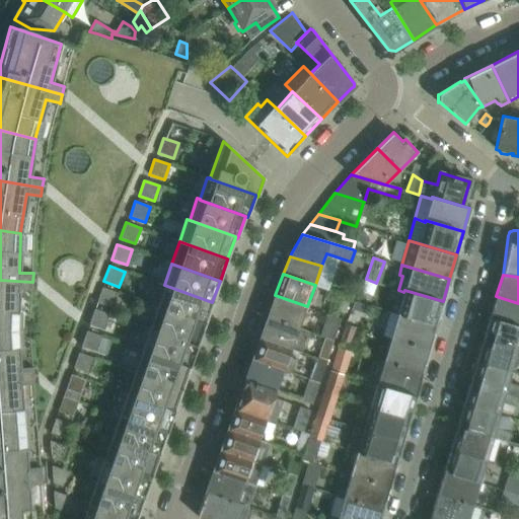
[(365,279),(360,292),(371,296),(376,283),(366,279),(365,279)]
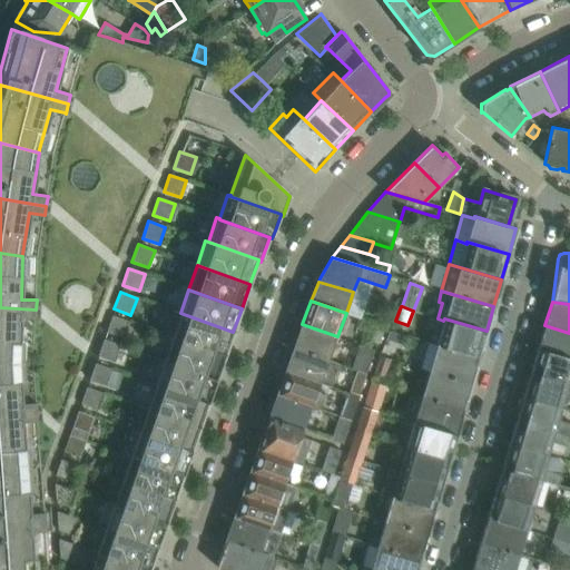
[(36,318),(36,310),(0,307),(0,362),(18,362),(18,360),(20,318),(36,318)]
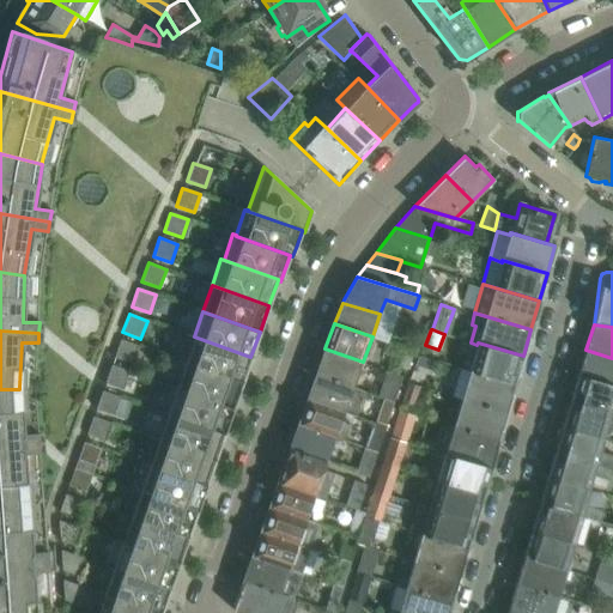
[(242,383),(250,357),(194,337),(184,363),(242,383)]
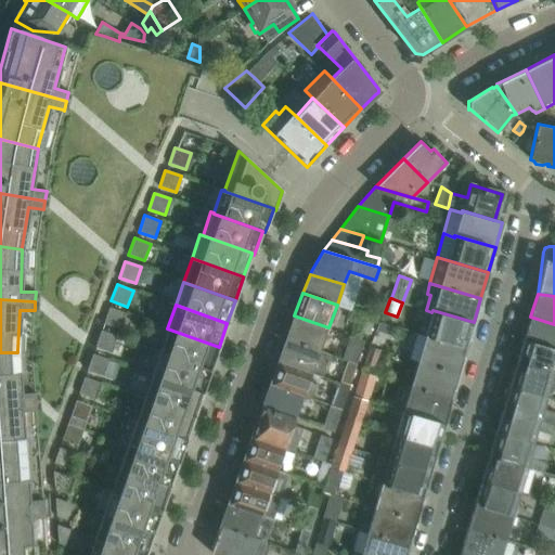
[(125,313),(108,308),(103,324),(119,330),(125,313)]
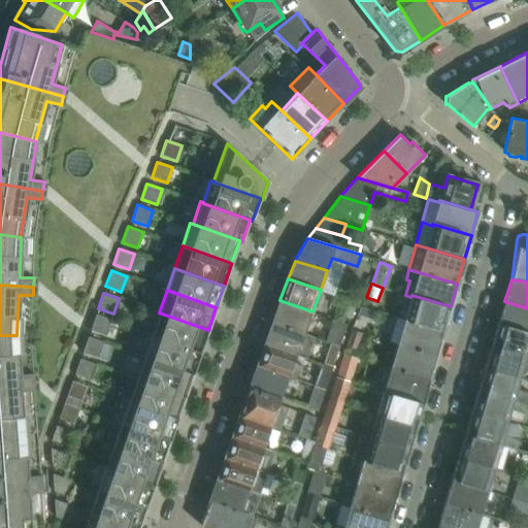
[(443,330),(451,306),(411,295),(410,297),(404,319),(443,330)]
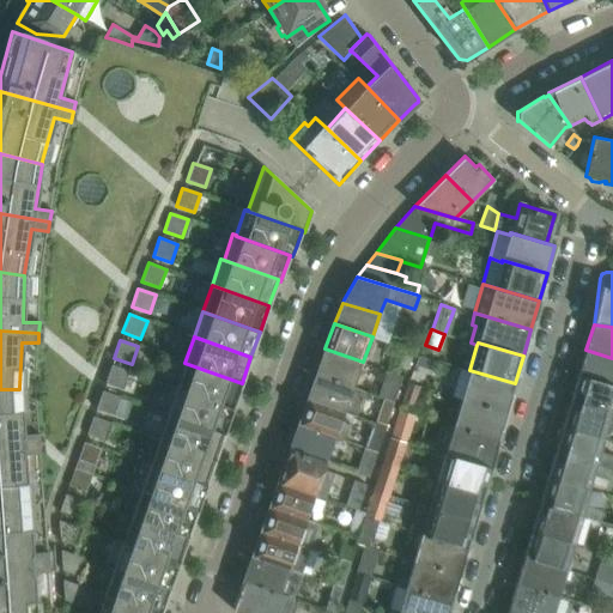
[(353,387),(363,362),(325,349),(315,374),(353,387)]
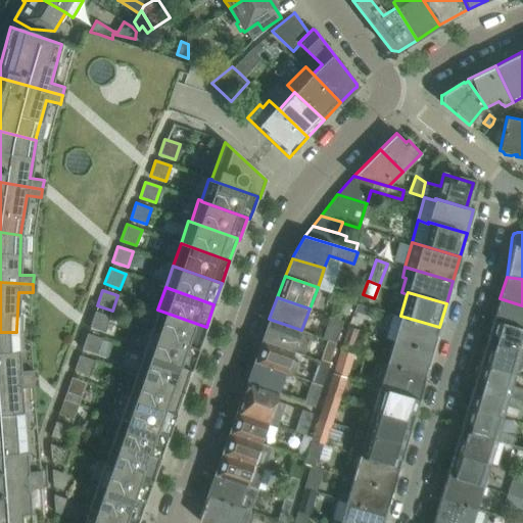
[(353,302),(352,301),(343,297),(337,312),(347,316),(353,302)]
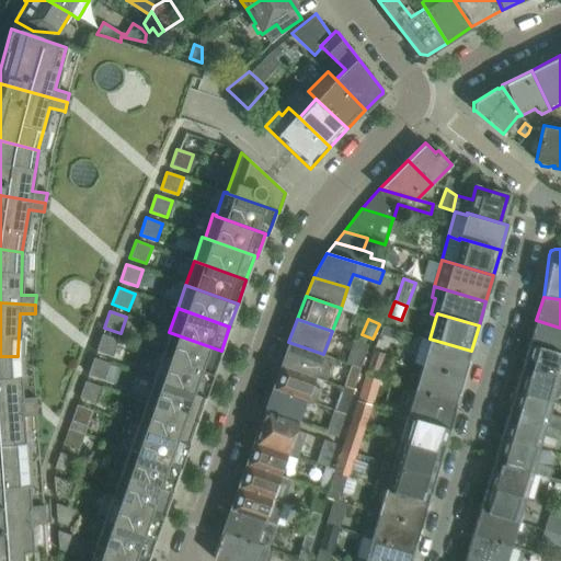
[(560,328),(536,320),(529,344),(560,353),(560,328)]
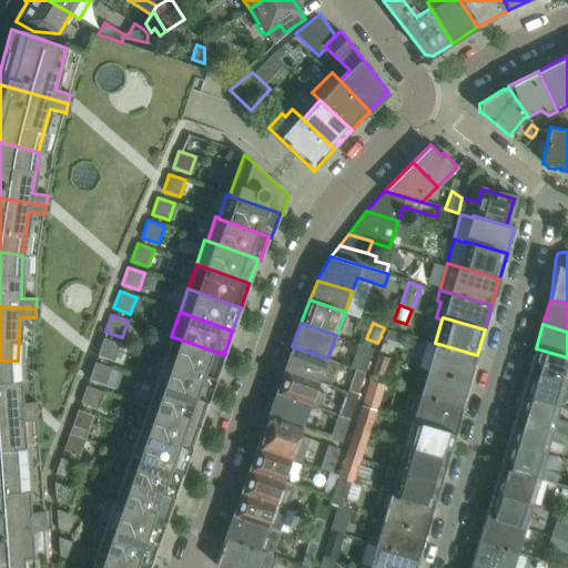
[(404,335),(404,333),(388,328),(384,340),(399,344),(402,334),(404,335)]
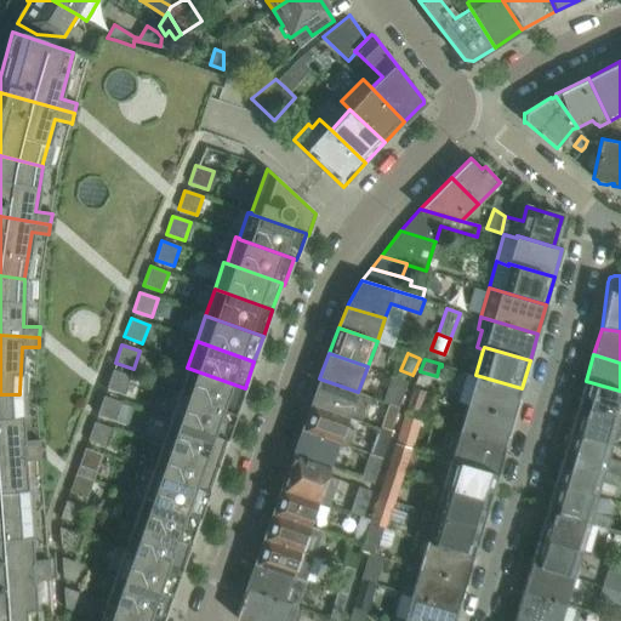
[(235,414),(245,388),(187,368),(178,393),(235,414)]
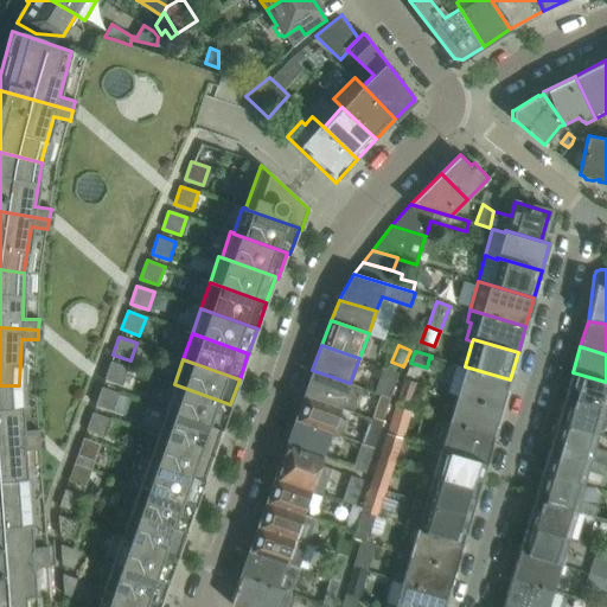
[(127,368),(109,362),(103,379),(121,387),(127,368)]
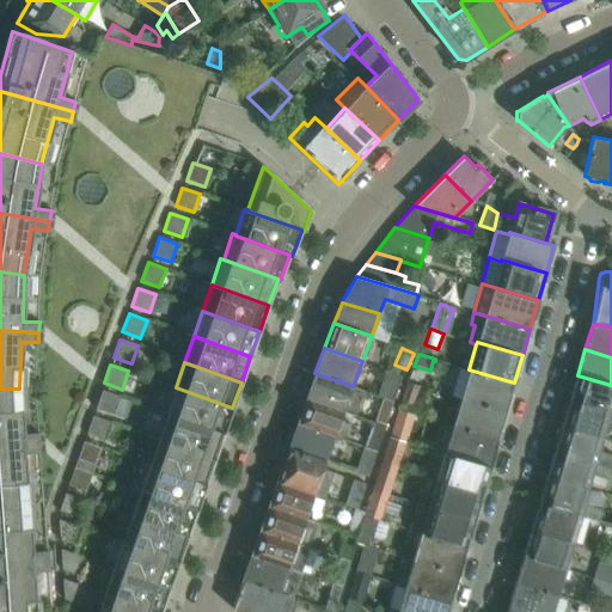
[(460,367),(452,395),(460,397),(507,410),(514,383),(469,369),(460,367)]
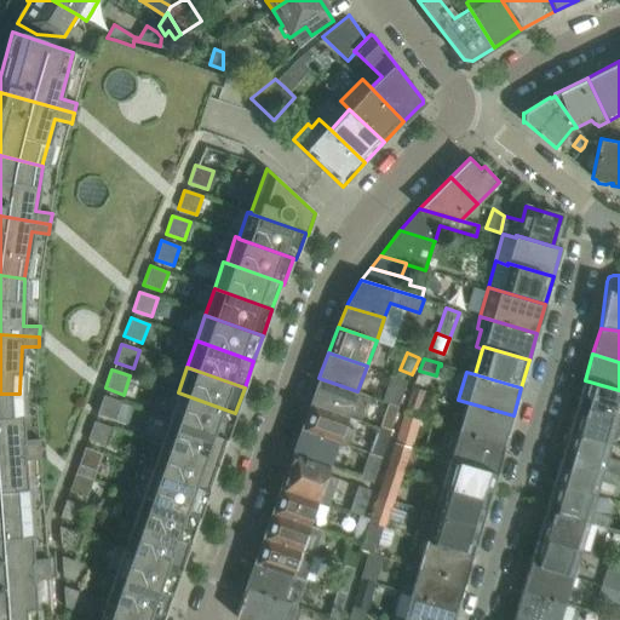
[(408,382),(407,382),(391,375),(383,401),(388,403),(388,402),(400,406),(408,382)]
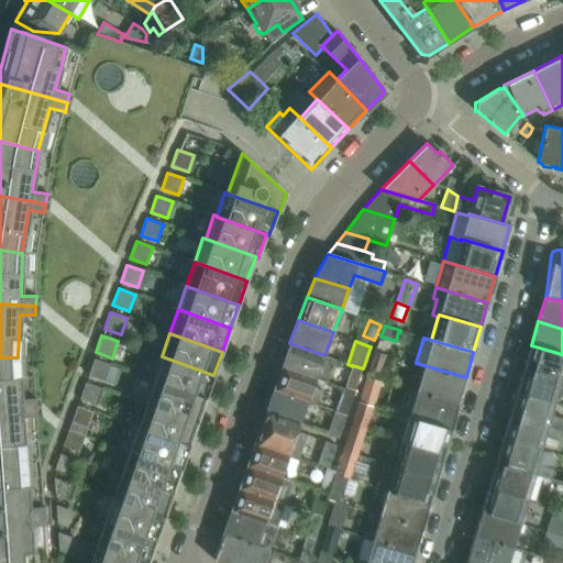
[(324,356),(324,355),(289,343),(282,366),(317,378),(326,382),(334,360),(324,356)]
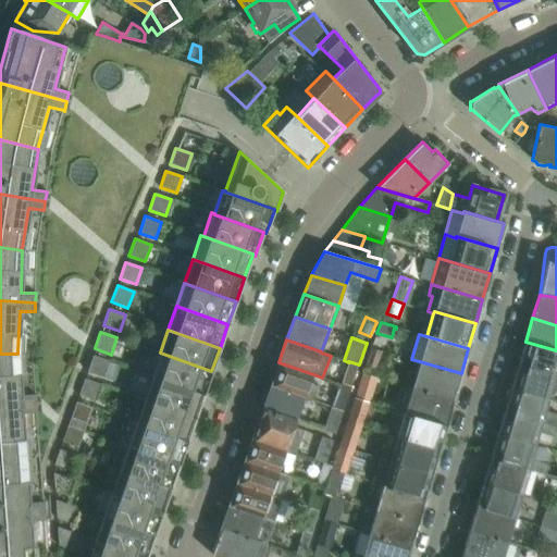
[(556,375),(556,370),(556,350),(525,342),(518,364),(556,375)]
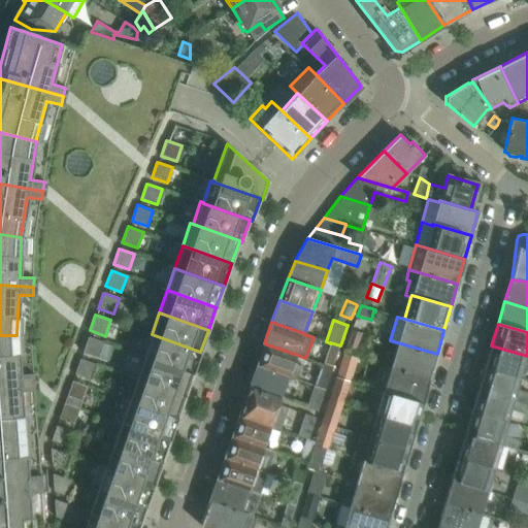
[(361,333),(352,330),(347,347),(356,350),(361,333)]
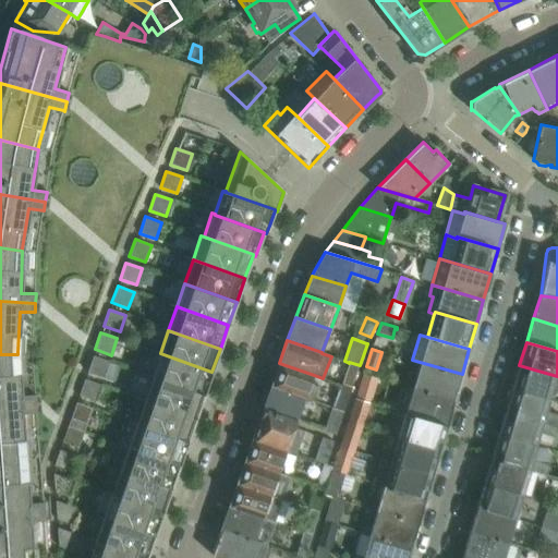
[(211,372),(160,353),(152,377),(204,396),(211,372)]
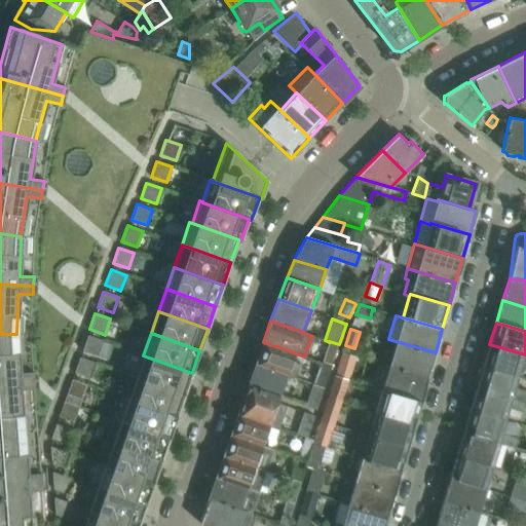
[(16,335),(16,334),(0,334),(0,383),(35,381),(34,373),(20,374),(16,335)]
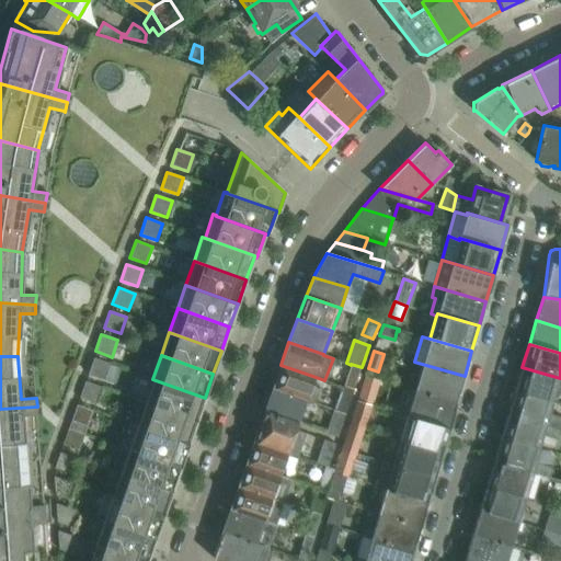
[(110,364),(93,358),(87,375),(103,380),(110,364)]
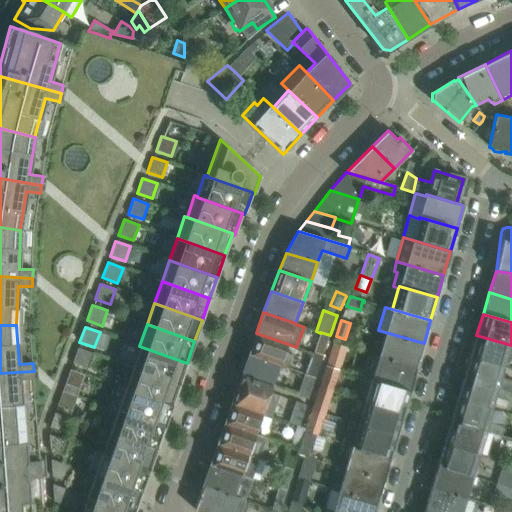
[(322,356),(330,335),(320,332),(320,333),(313,353),(322,356)]
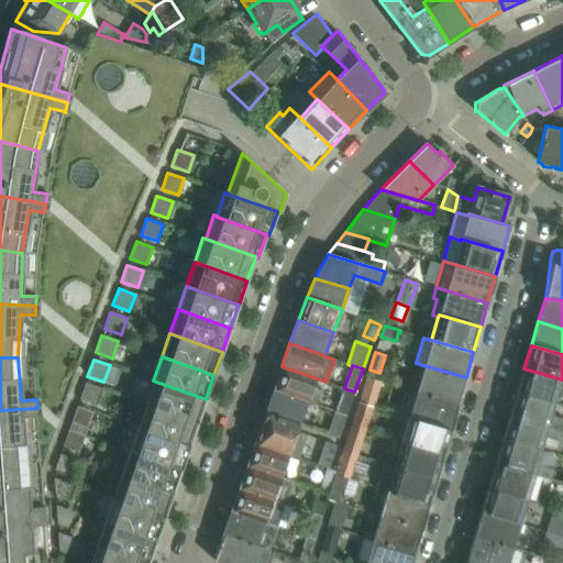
[(459,403),(466,377),(423,365),(423,367),(417,390),(459,403)]
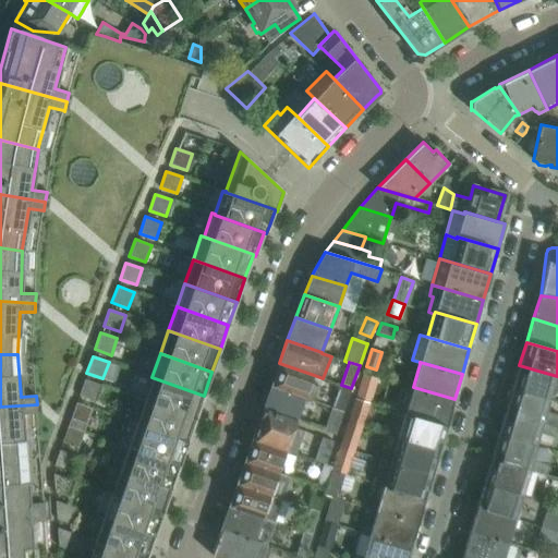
[(319,388),(311,385),(314,375),(279,363),(270,386),(305,398),(314,401),(319,388)]
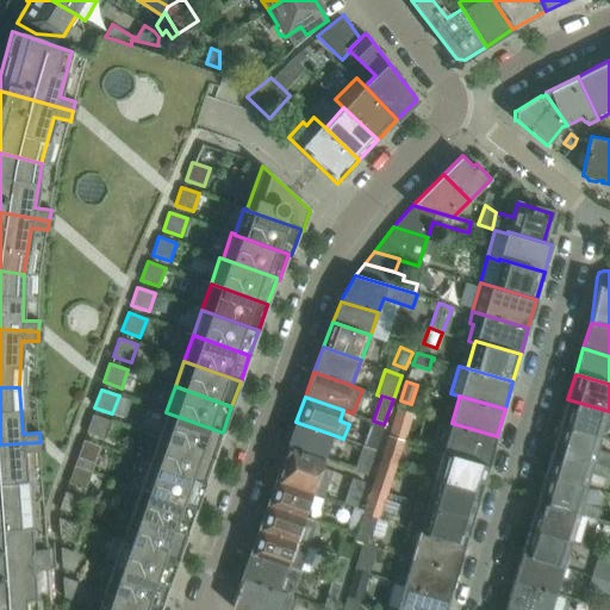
[(609,410),(609,411),(567,399),(559,425),(601,437),(602,435),(609,430),(609,410)]
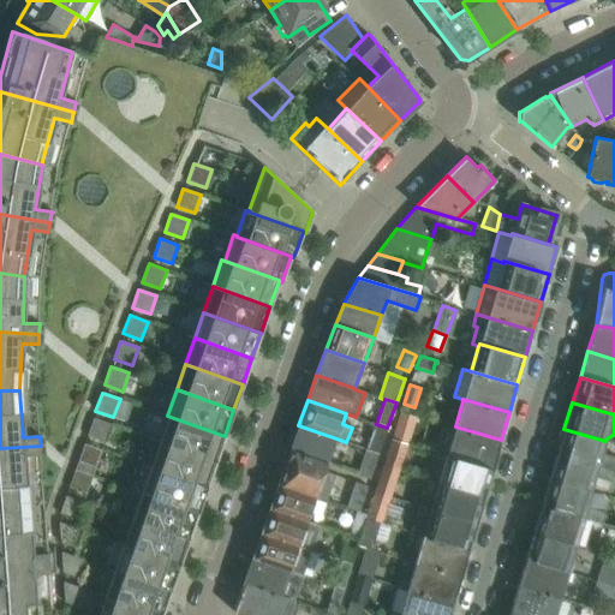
[(412,416),(401,412),(400,412),(394,430),(406,434),(412,416)]
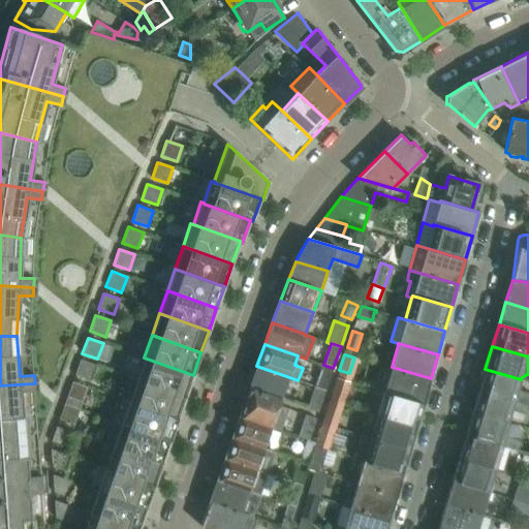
[(193,375),(144,358),(136,379),(185,397),(193,375)]
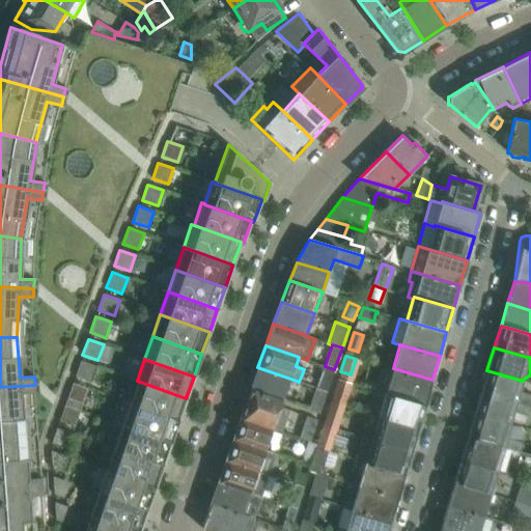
[(95,366),(80,361),(75,376),(90,383),(95,366)]
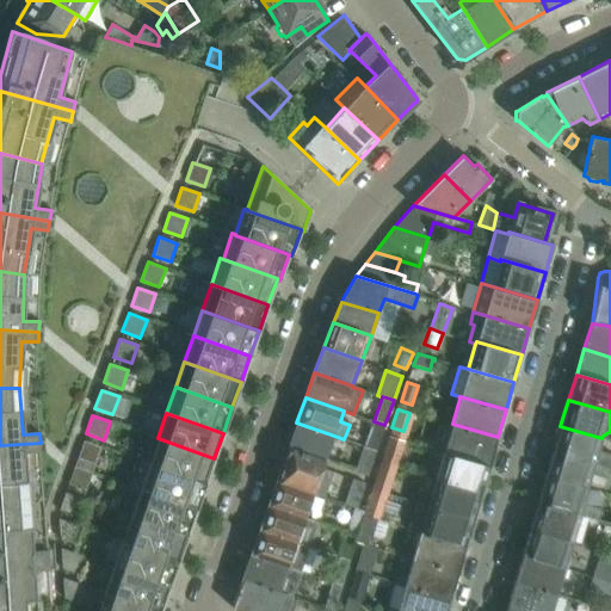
[(376,450),(384,425),(374,421),(372,421),(364,446),(376,450)]
